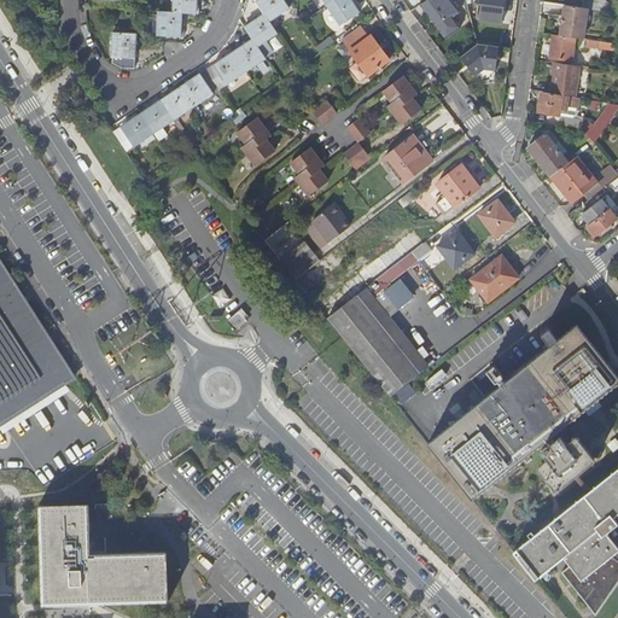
[(173,0),(173,12),(181,13),(196,15),(196,0),(173,0)]
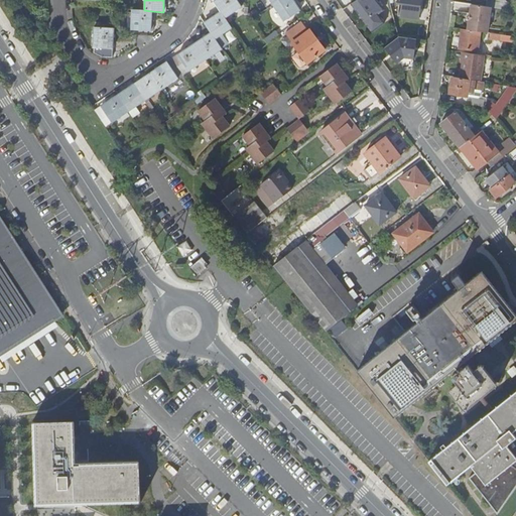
[(221,12),(223,15),(225,18),(242,7),(237,0),(216,0),(214,2),(221,12)]
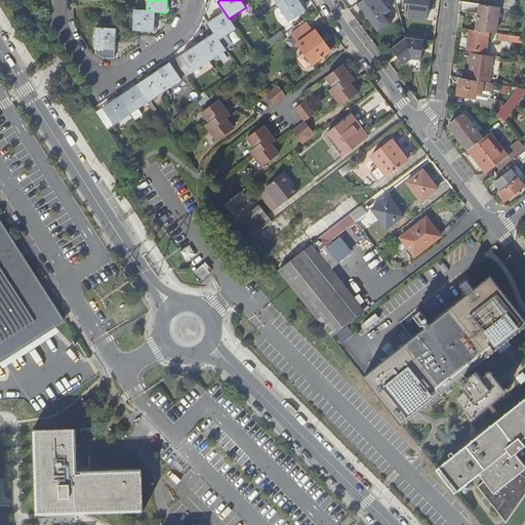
[(306,11),(298,0),(285,0),(278,5),(289,23),(306,11)]
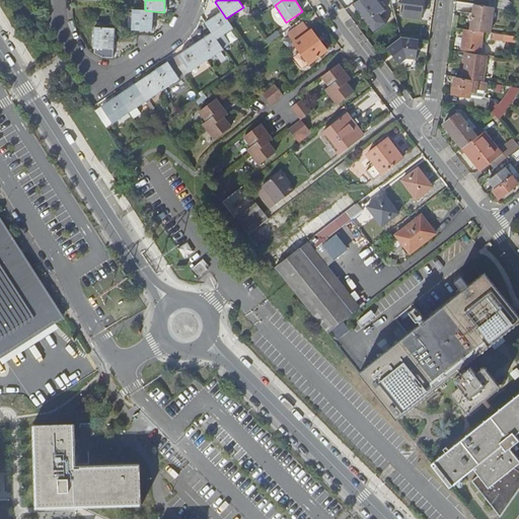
[(359,0),(353,4),(374,32),(386,23),(382,18),(383,12),(386,10),(377,0),(359,0)]
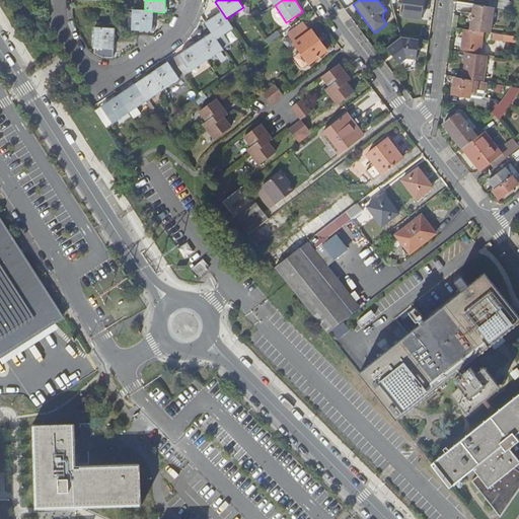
[(460,0),(459,0),(458,7),(471,10),(473,4),(460,0)]
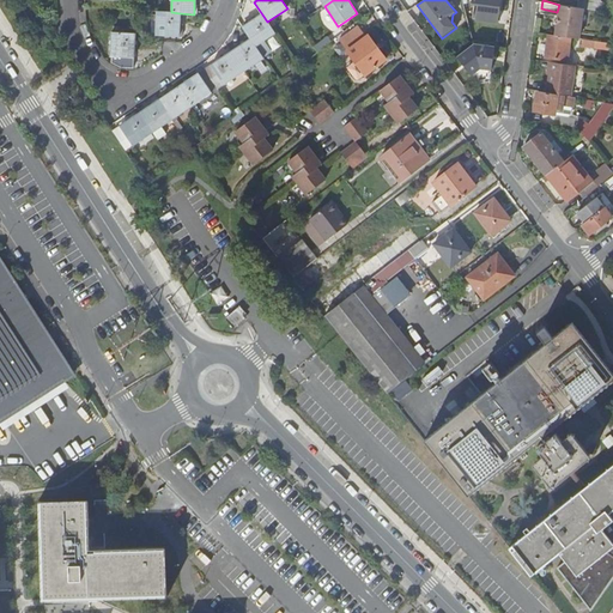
[(608,12),(599,0),(577,0),(577,7),(608,12)]
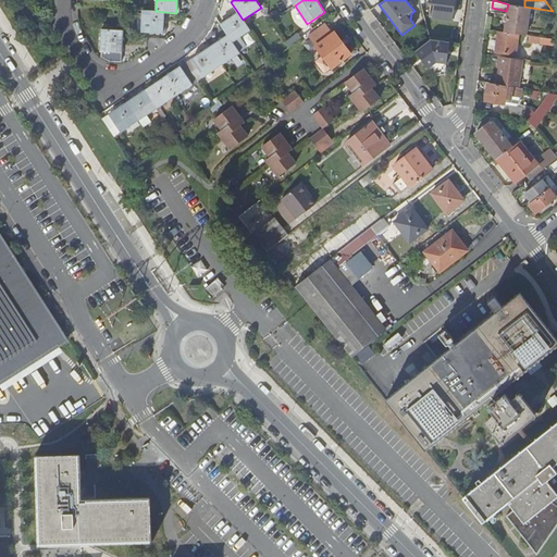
[(528,8),(508,4),(505,33),(524,36),(528,8)]
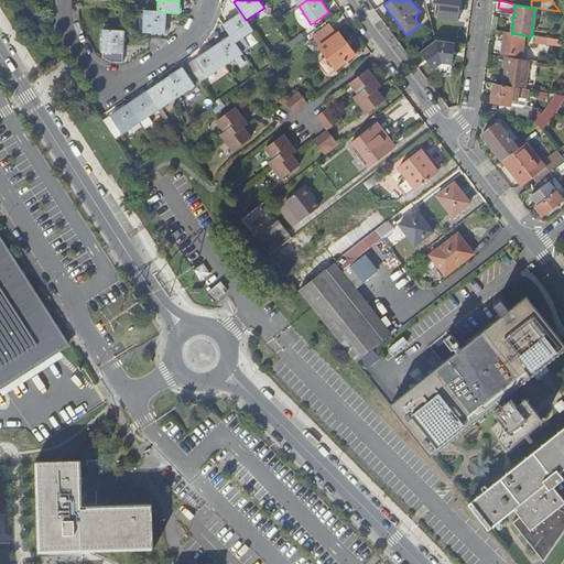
[(144,11),(143,33),(164,34),(165,12),(158,11),(144,11)]
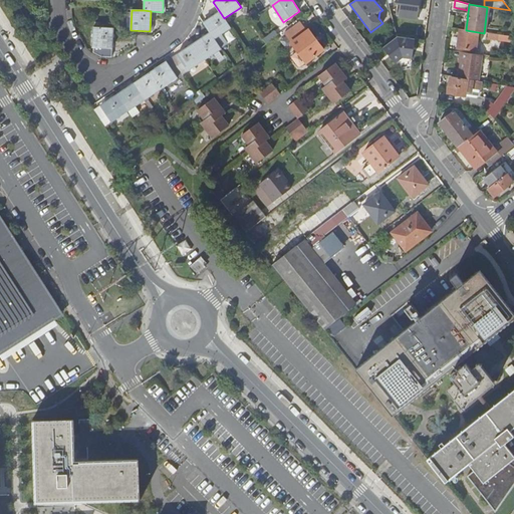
[(421,12),(406,10),(404,18),(409,19),(407,29),(417,31),(421,12)]
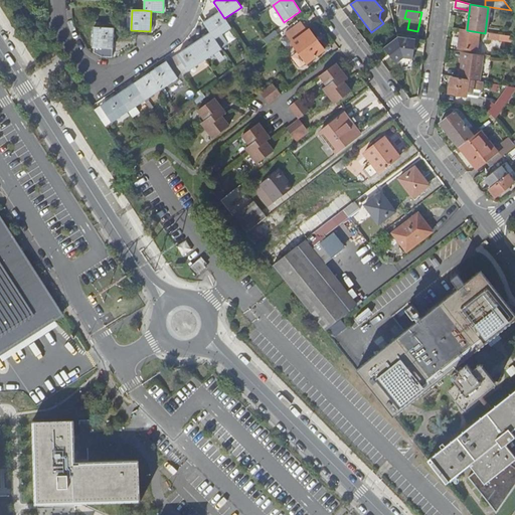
[(203,23),(210,33),(220,48),(227,44),(221,34),(231,28),(224,18),(222,15),(220,12),(203,23)]
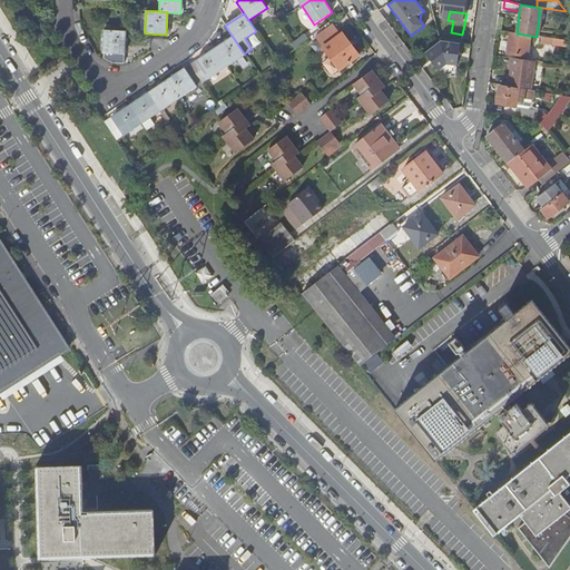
[(315,38),(327,53),(324,56),(325,58),(321,61),(331,72),(337,68),(340,69),(359,56),(342,33),(341,35),(333,25),(315,38)]
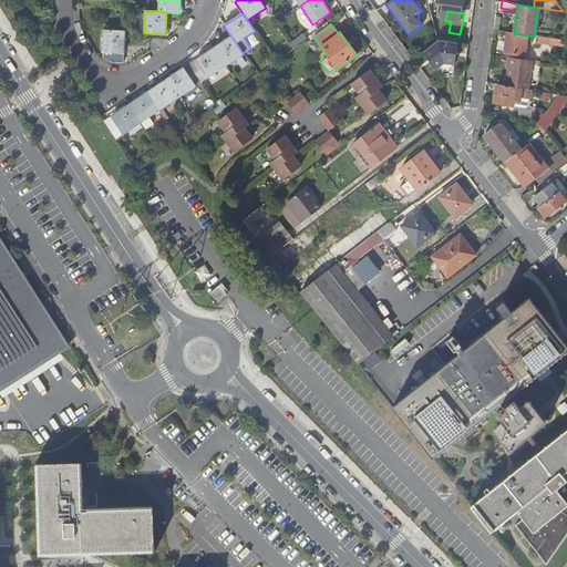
[(124,53),(125,31),(103,30),(102,52),(104,52),(103,58),(112,62),(123,63),(124,53)]
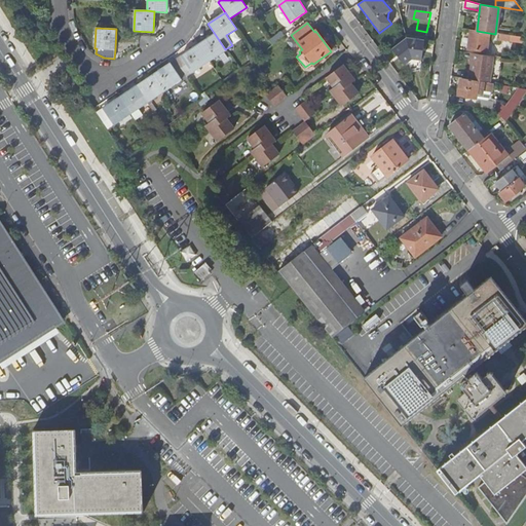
[(421,32),(404,30),(406,37),(420,39),(421,32)]
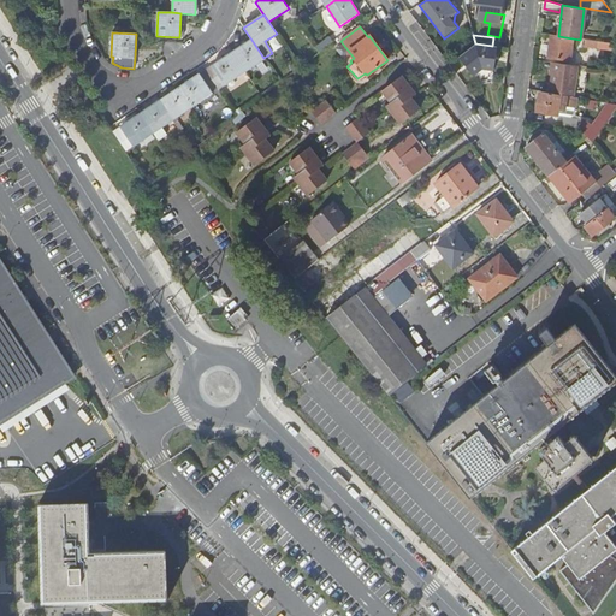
[(574,40),(551,36),(549,58),(570,61),(574,40)]
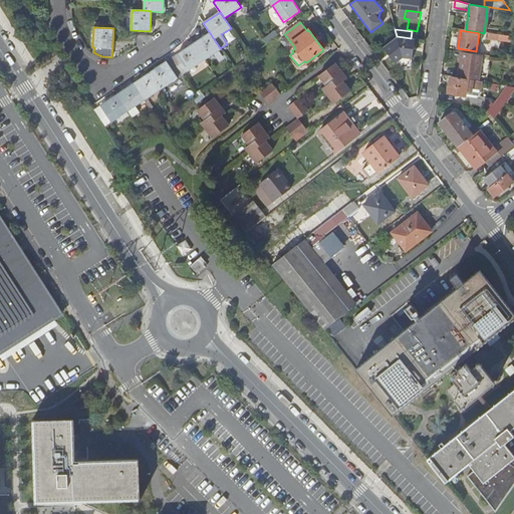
[(194,43),(194,44),(204,60),(221,49),(220,48),(210,33),(194,43)]
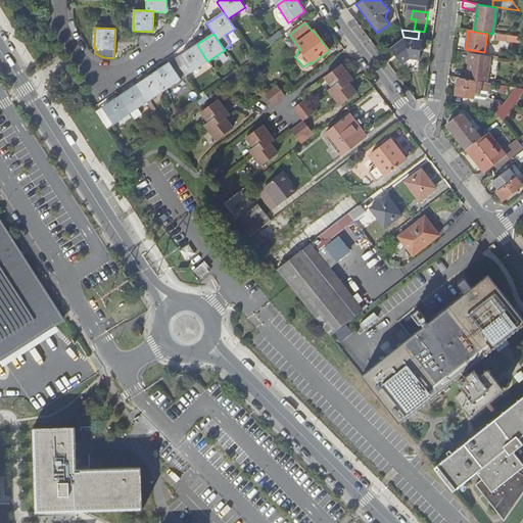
[(521,37),(496,34),(495,40),(505,41),(505,42),(520,44),(521,37)]
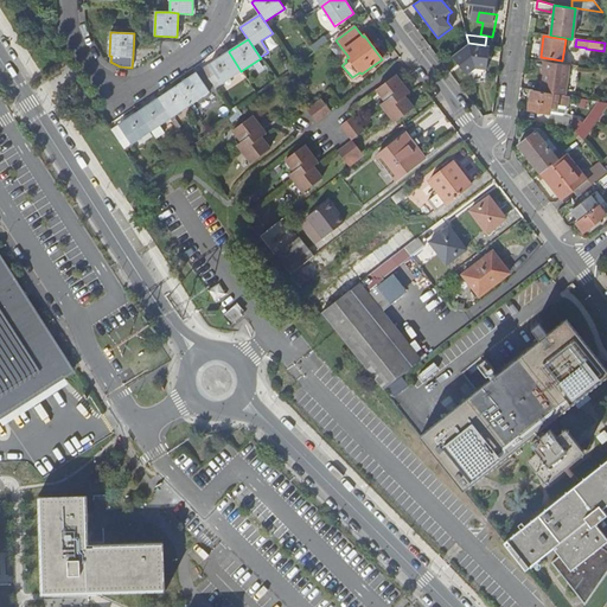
[(468,43),(452,56),(466,74),(475,66),(487,69),(491,46),(468,43)]
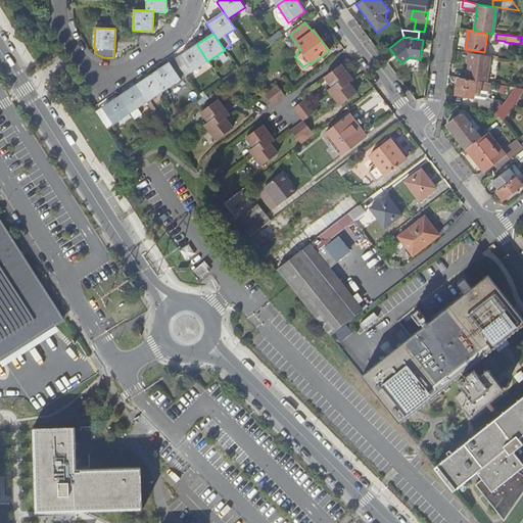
[(184,74),(185,76),(207,61),(197,45),(197,44),(175,59),(184,74)]
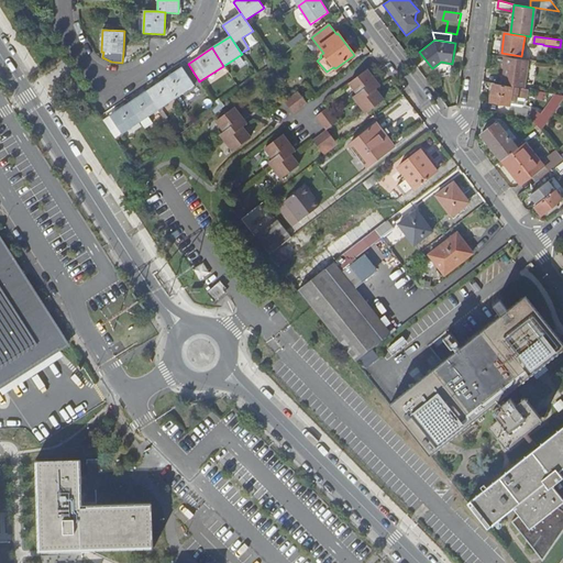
[(529,62),(506,58),(501,85),(526,88),(529,62)]
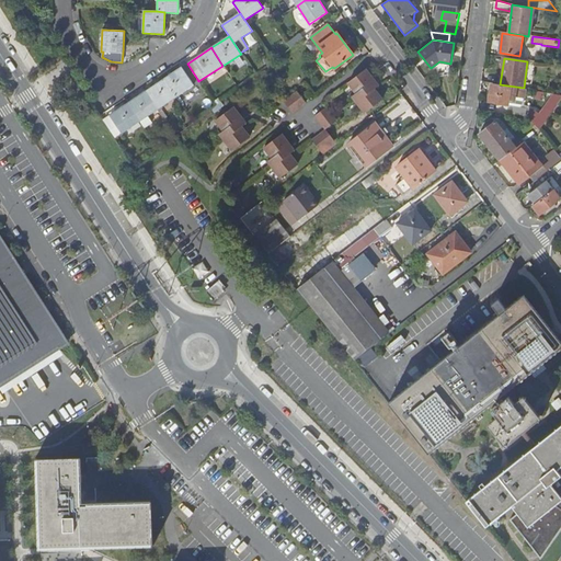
[(439,61),(431,68),(438,77),(449,75),(450,64),(439,61)]
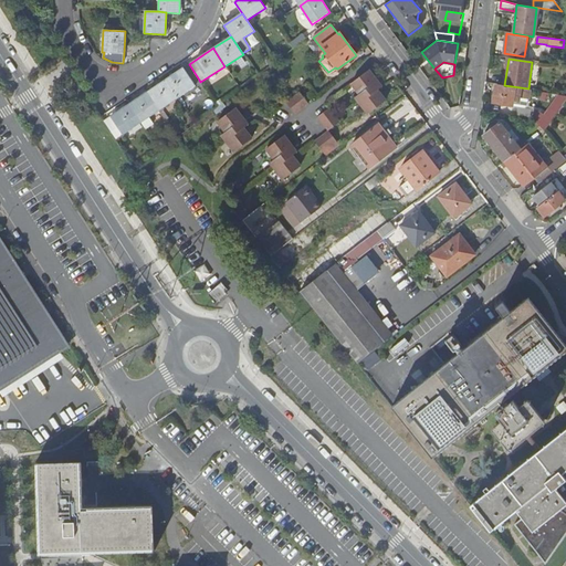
[(165,81),(177,97),(196,85),(194,84),(199,80),(189,64),(165,81)]
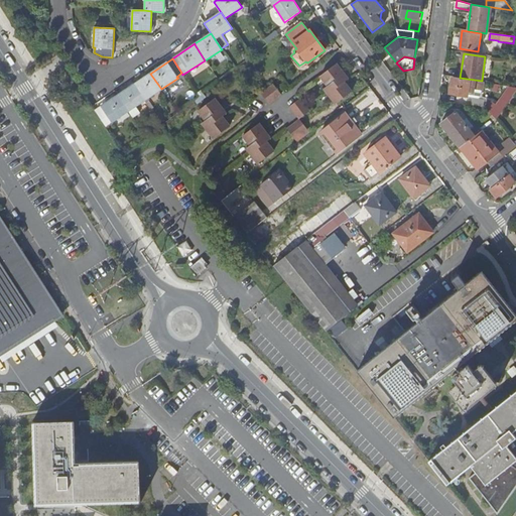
[(348,80),(336,63),(319,76),(328,86),(324,89),(336,104),(352,92),(345,83),(348,80)]
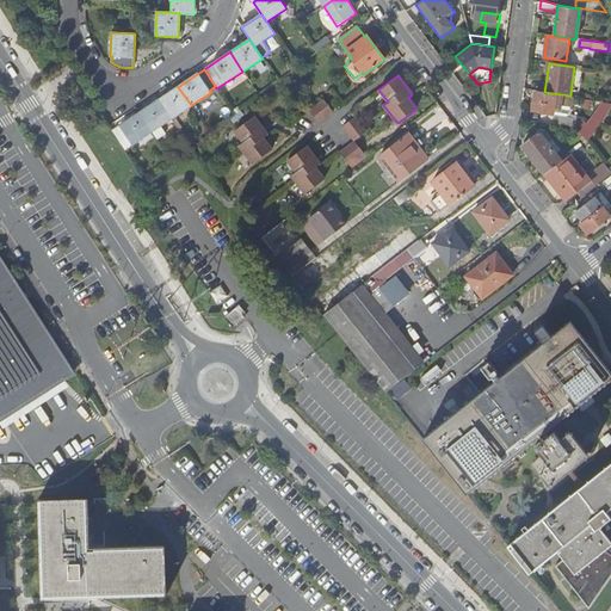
[(159,100),(171,118),(191,105),(178,87),(159,100)]
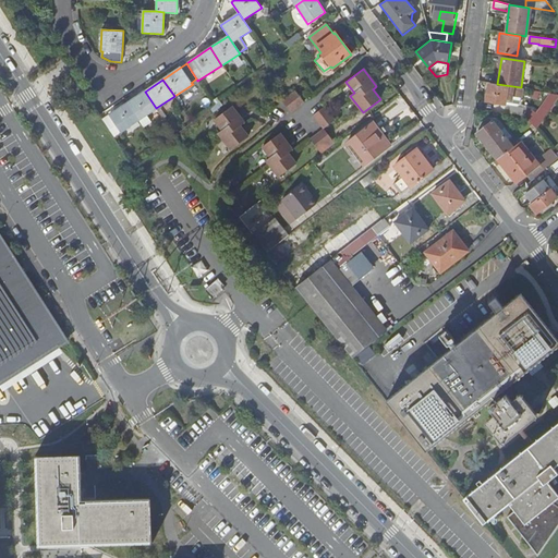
[(513,88),(490,84),(487,102),(505,105),(506,99),(506,96),(511,97),(513,88)]
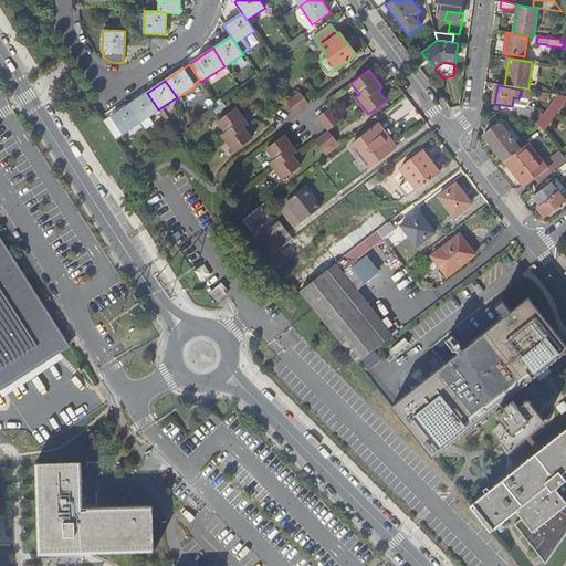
[(129,104),(140,122),(158,109),(147,93),(129,104)]
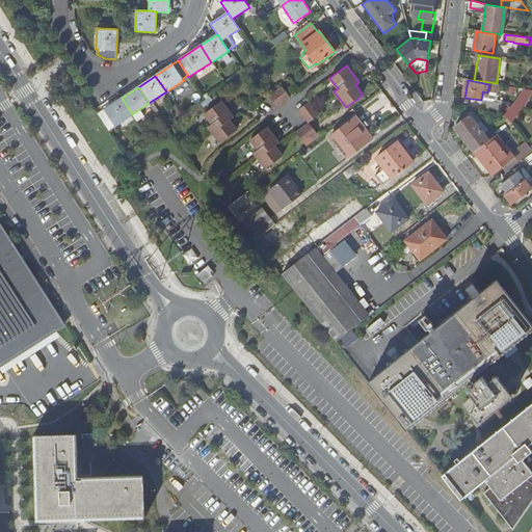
[(290,98),(282,87),(269,97),(277,107),(290,98)]
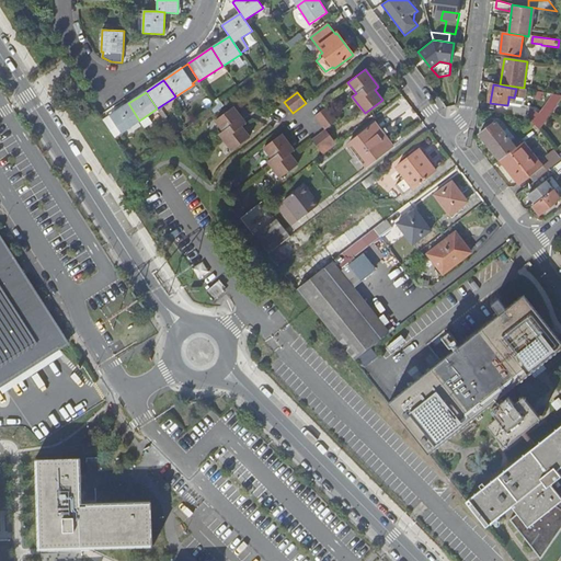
[(553,101),(549,107),(553,111),(558,105),(553,101)]
